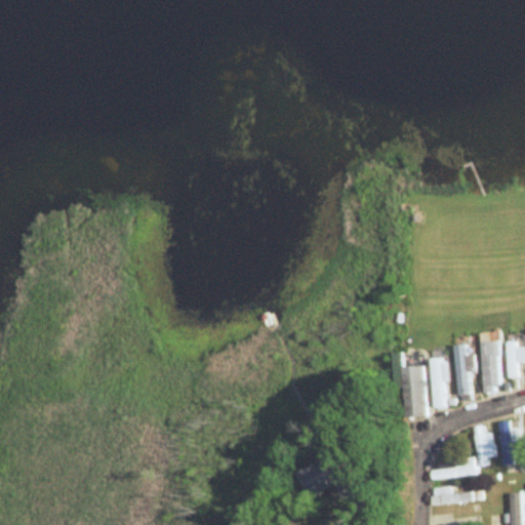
[(483,394),(500,393),(499,341),(482,341),(483,394)]
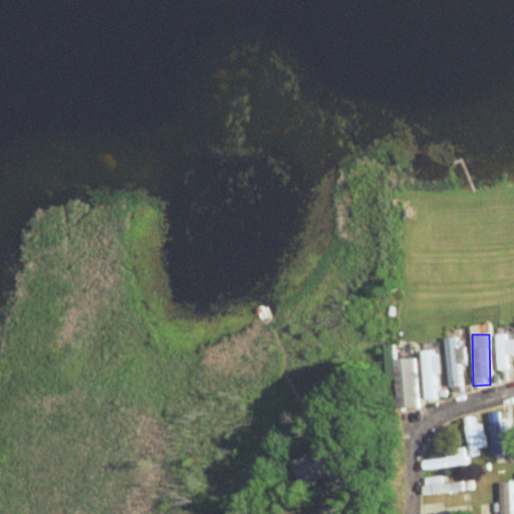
[(508,354),(511,354),(511,335),(497,335),(497,370),(508,370),(508,354)]
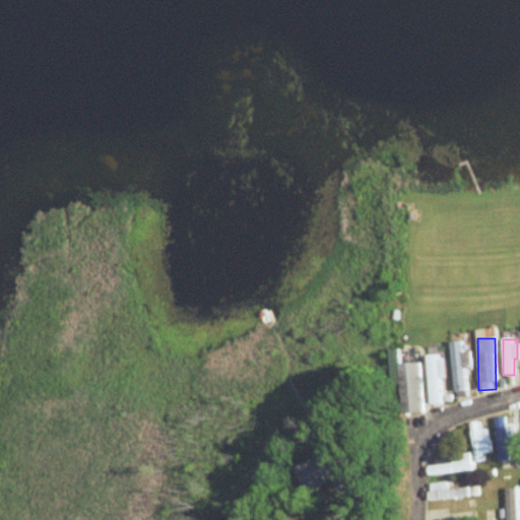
[(464,342),(451,343),(454,393),(466,393),(464,342)]
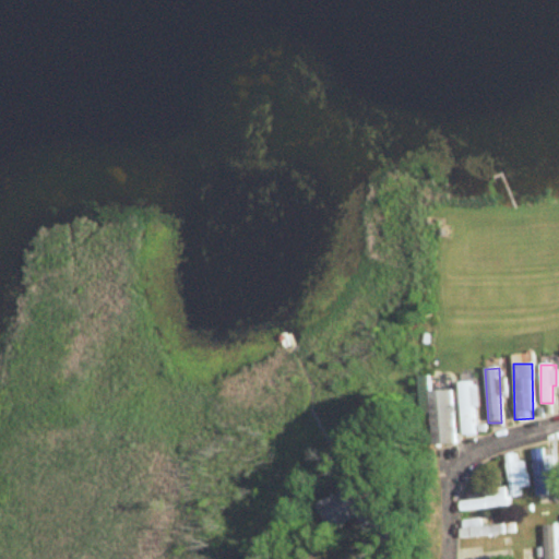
[(461,436),(477,435),(476,382),(460,383),(461,436)]
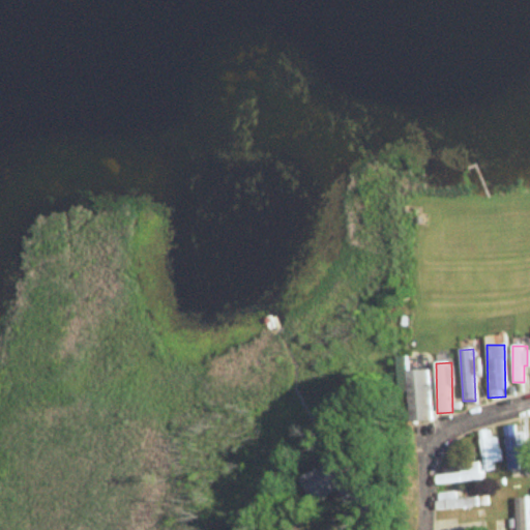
[(407,372),(408,422),(431,421),(430,371),(407,372)]
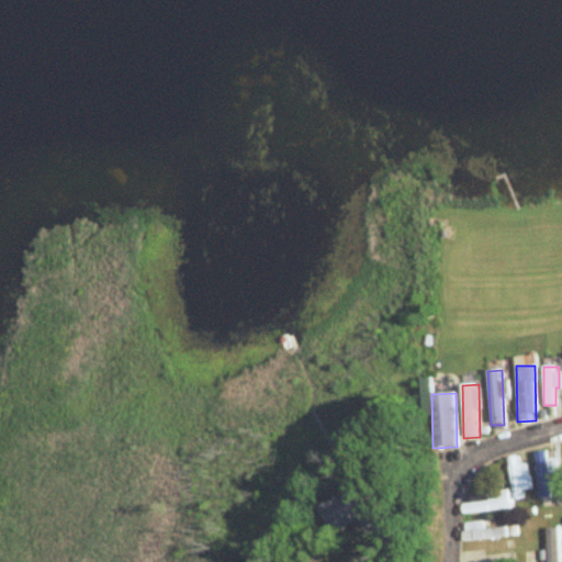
[(559,485),(551,450),(531,454),(542,499),(552,497),(549,486),(559,485)]
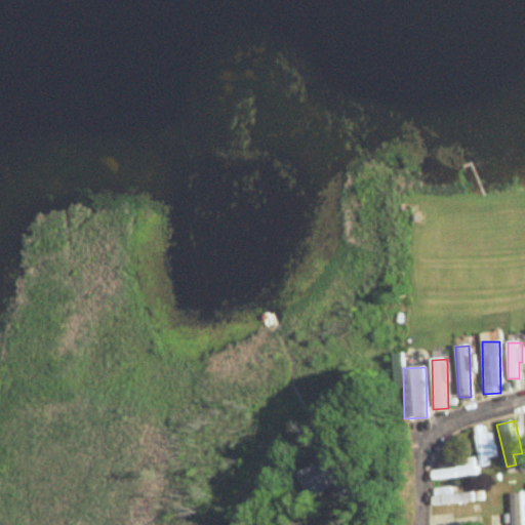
[(494,458),(493,434),(484,435),(483,427),(475,427),(478,468),(488,468),(488,458),(494,458)]
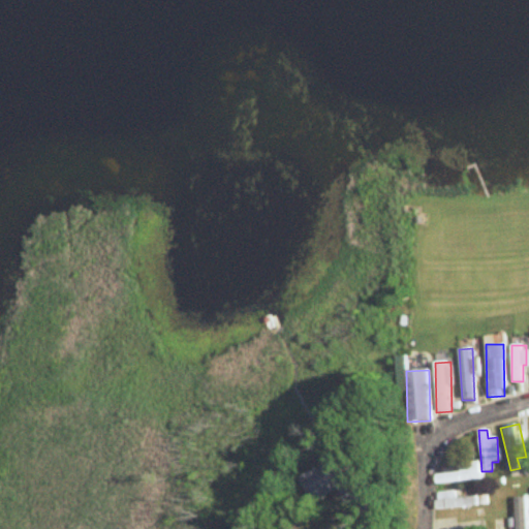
[(315,504),(338,491),(343,499),(358,491),(338,458),(301,479),(315,504)]
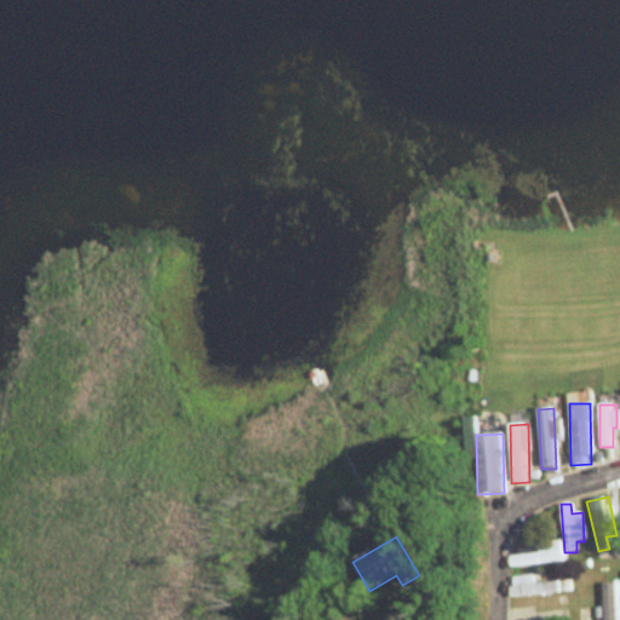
[(517,556),(507,557),(509,568),(562,563),(560,541),(516,546),(517,556)]
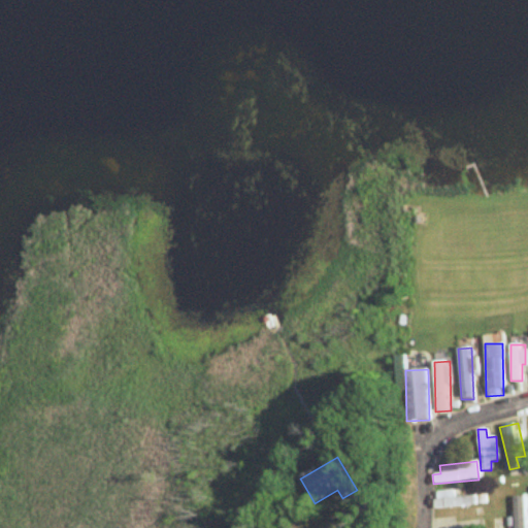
[(435,508),(483,505),(482,495),(451,498),(450,492),(433,493),(435,508)]
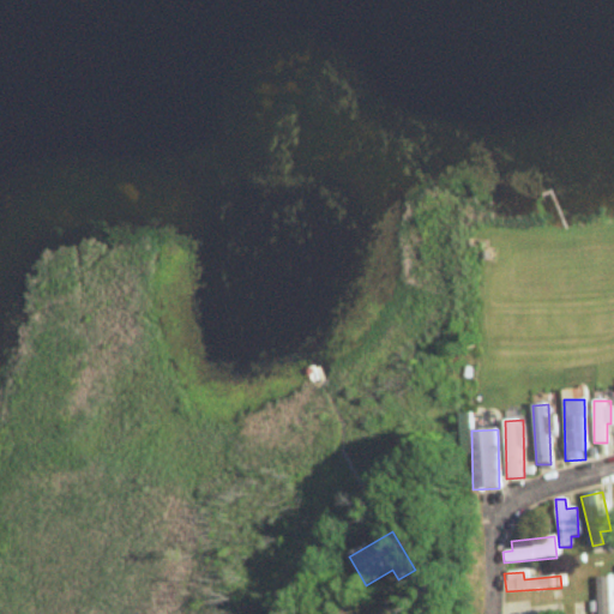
[(596,578),(597,613),(612,613),(611,577),(596,578)]
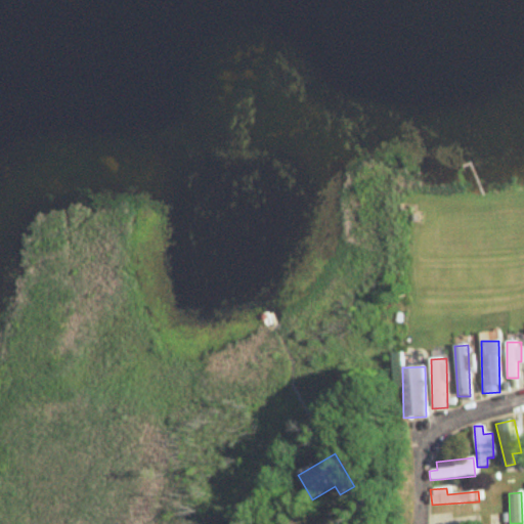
All buildings are outlined.
